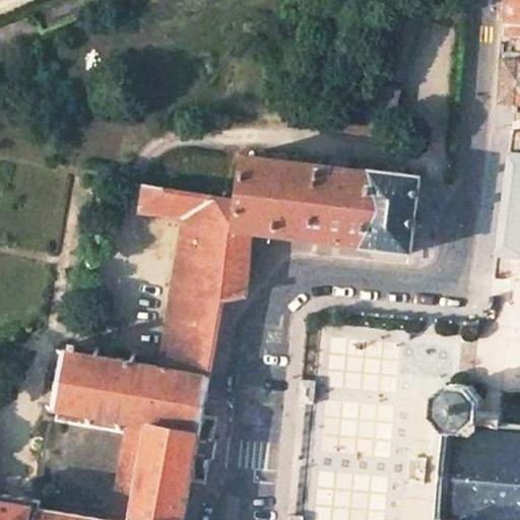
[(519,0),(505,0),(503,23),(502,37),(519,37),(519,0)]
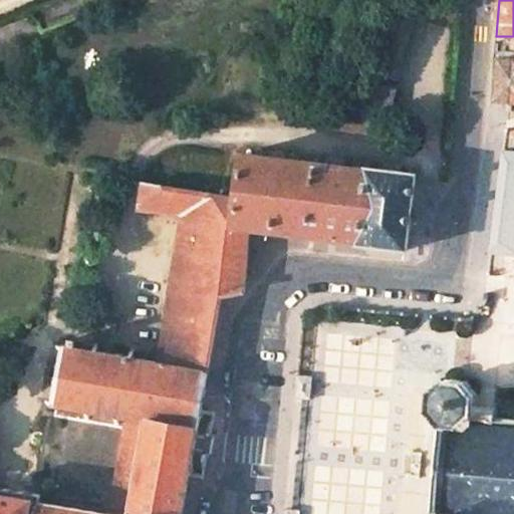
[(513,57),(495,56),(494,100),(509,100),(509,103),(513,102),(513,57)]
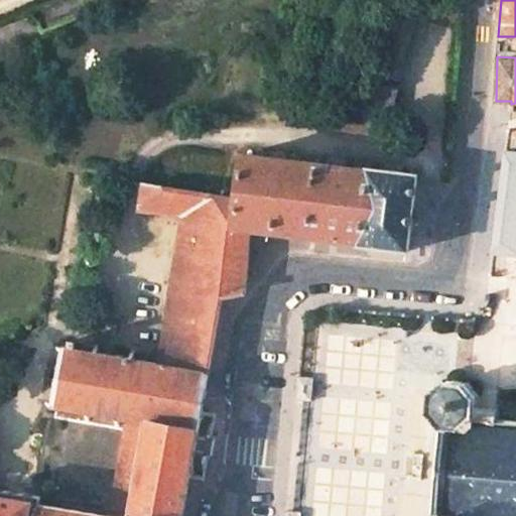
[(387,125),(396,91),(362,82),(353,117),(375,122),(387,125)]
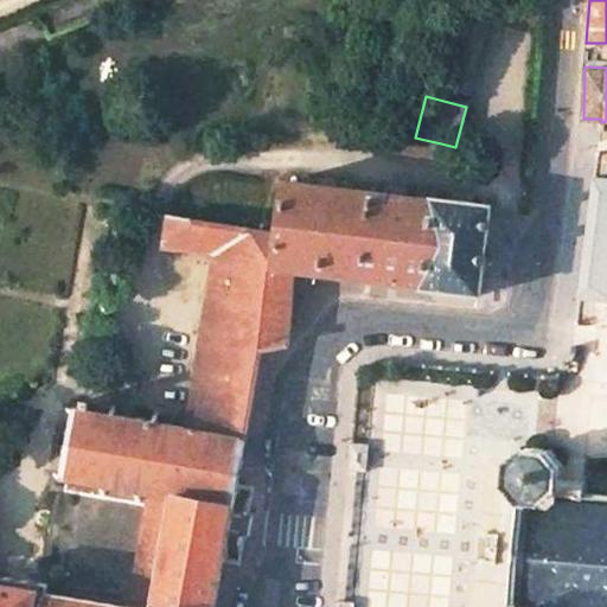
[(606,178),(593,177),(577,299),(606,301),(606,178)]
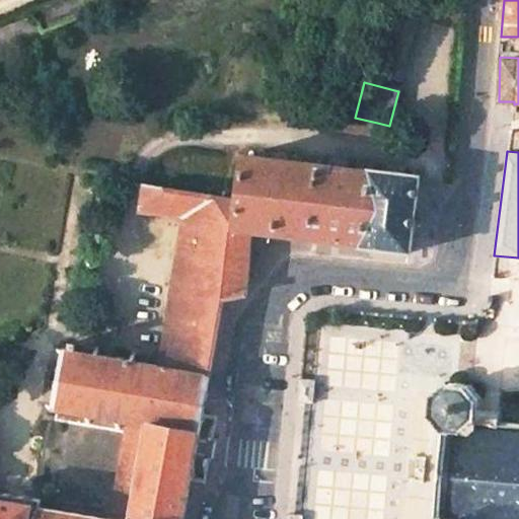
[(234,229),(251,231),(300,237),(361,244),(360,246),(411,252),(421,176),(369,170),(244,155),(238,201),(234,229)]
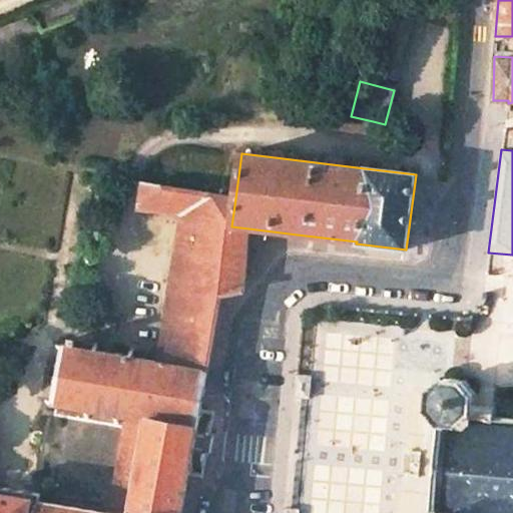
[(231,226),(235,198),(163,187),(143,184),(139,208),(184,213),(160,362),(207,372),(220,296),(244,292),(248,228),(231,226)]
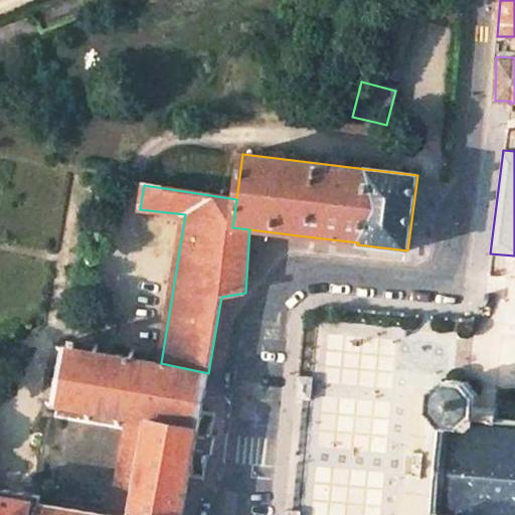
[(153,422),(198,430),(201,410),(204,399),(206,389),(205,389),(208,373),(161,363),(69,347),(64,346),(64,347),(57,380),(53,405),(53,406),(54,406),(88,412),(117,417),(128,419),(153,422)]
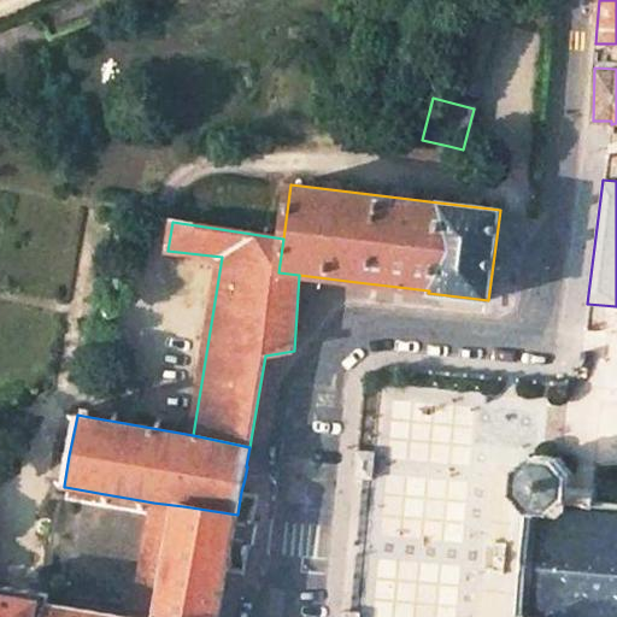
[(372,479),(376,452),(375,451),(356,450),(356,451),(353,476),(353,477),(362,479),(372,480),(372,479)]
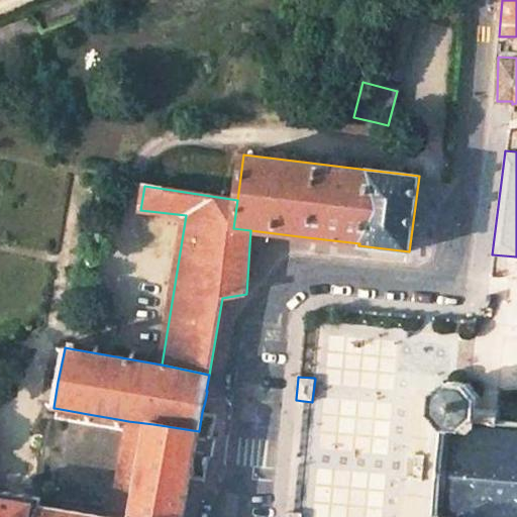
[(447,422),(470,424),(480,410),(480,396),(469,383),(464,382),(449,381),(436,392),(435,410),(447,422)]
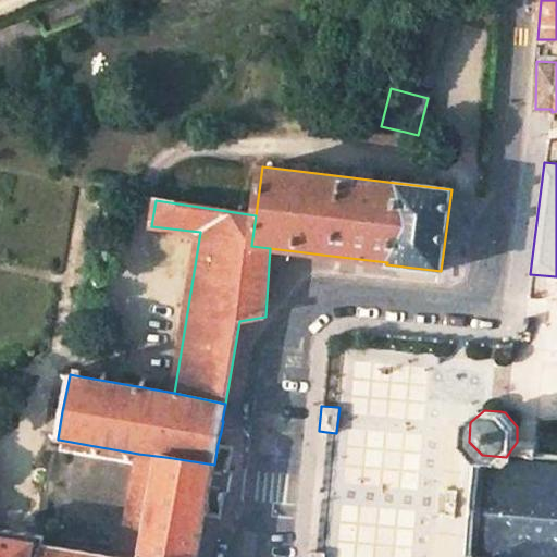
[(556,556),(556,454),(537,453),(537,444),(528,443),(517,442),(506,457),(496,556),(556,556)]
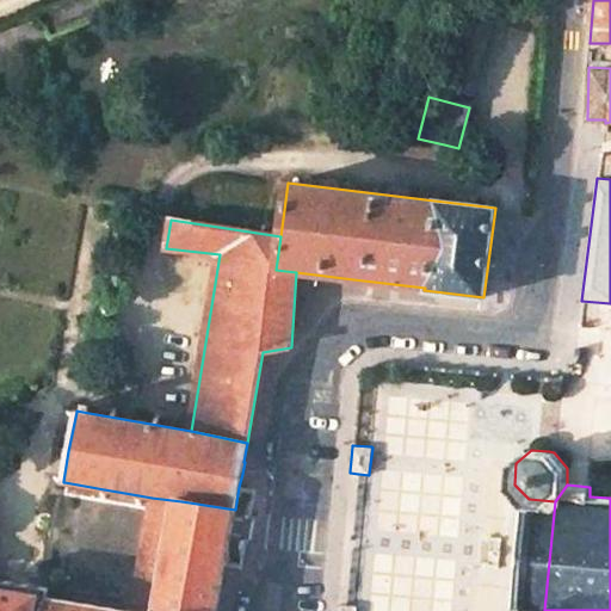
[(235,510),(224,565),(244,568),(248,542),(251,543),(255,517),(253,517),(258,491),(239,487),(235,510)]
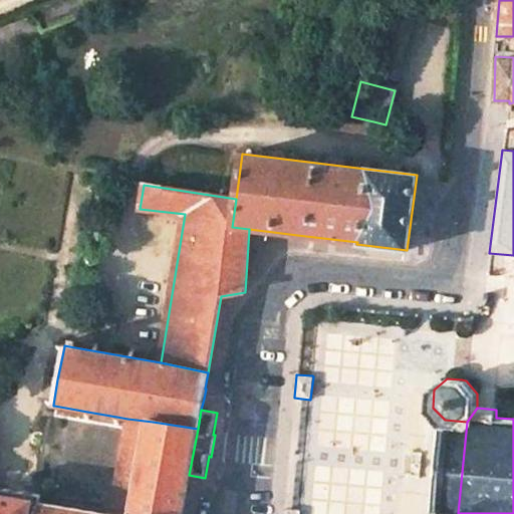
[(153,422),(127,419),(109,513),(40,502),(41,495),(0,487),(0,513),(182,513),(189,475),(198,429),(153,422)]
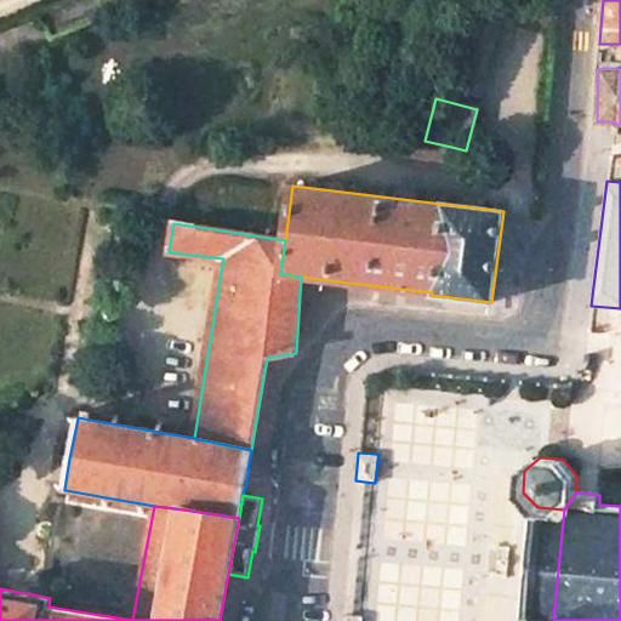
[(507,577),(510,546),(495,545),(491,576),(507,577)]
